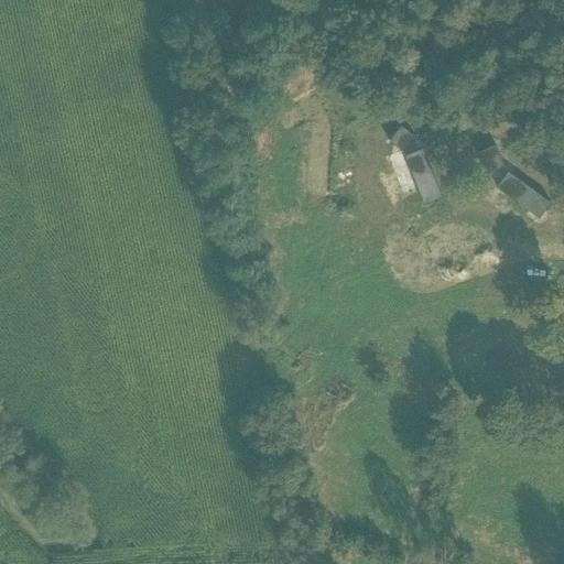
[(401,152),(413,136),(401,127),(389,142),(401,152)]
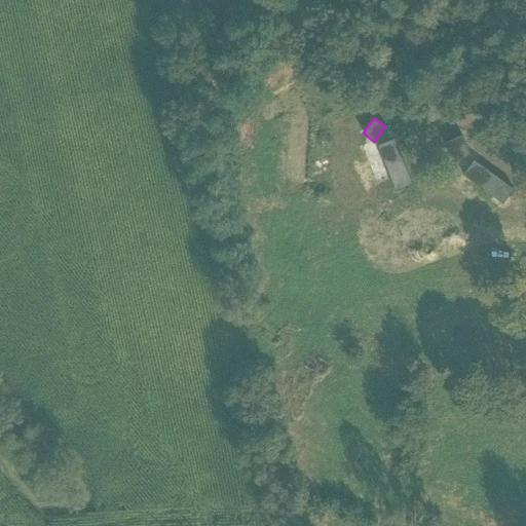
[(454,163),(471,156),(461,136),(445,143),(454,163)]
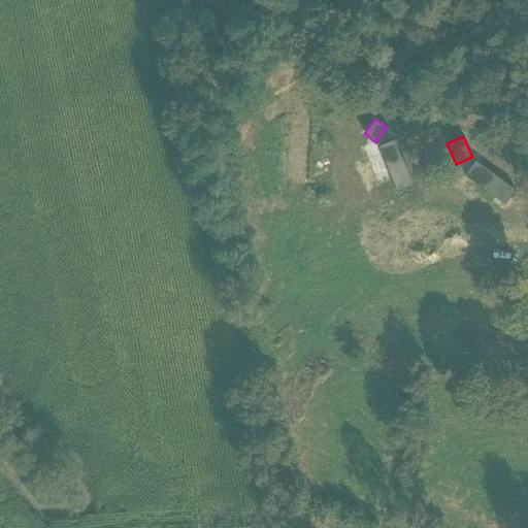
[(397,193),(415,186),(396,140),(378,146),(397,193)]
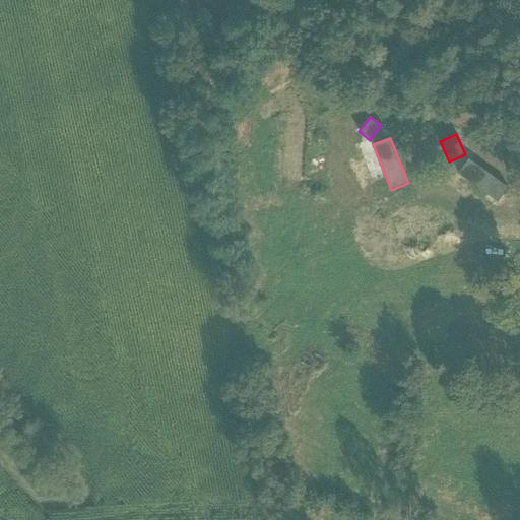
[(498,202),(508,188),(468,159),(458,174),(498,202)]
